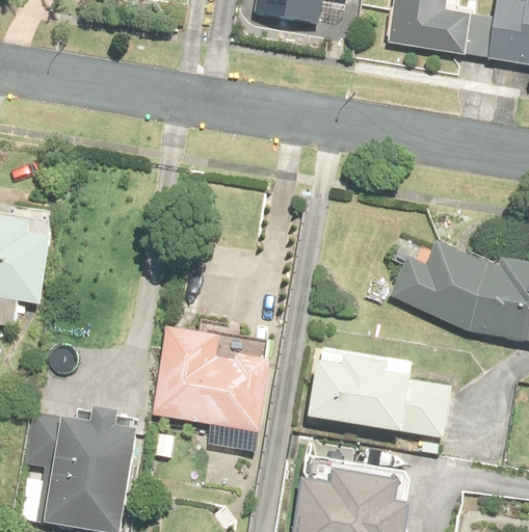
[(256,0),(254,17),(317,26),(320,0),(335,0),(348,2),(347,0),(256,0)]
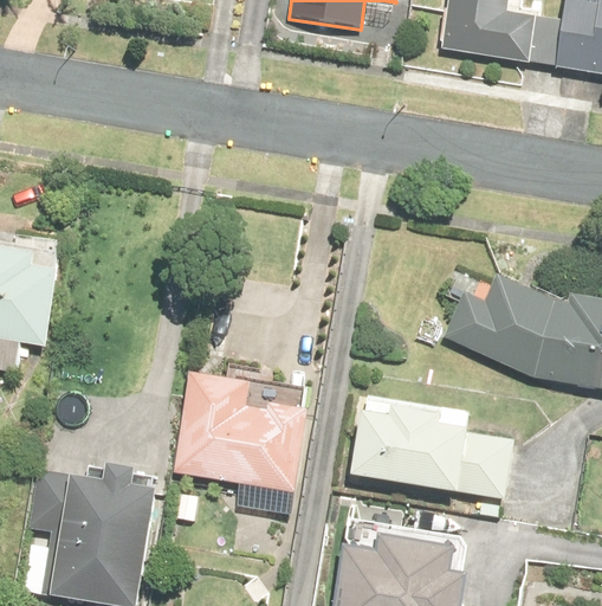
[(537,12),(528,11),(518,10),(518,0),(448,0),(440,51),(517,64),(601,78),(601,0),(567,0),(563,25),(538,20),(538,12),(537,12)]
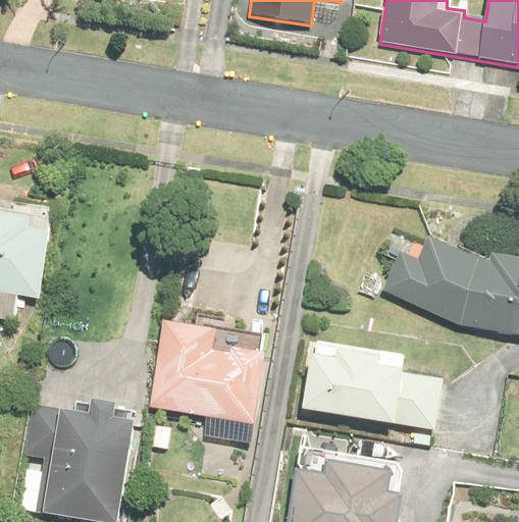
[(0,317),(11,319),(12,310),(15,294),(39,298),(49,230),(46,230),(28,227),(30,217),(0,212),(0,317)]
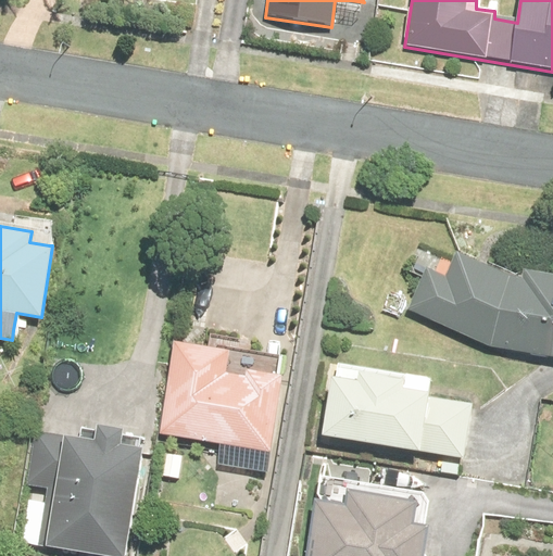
[(552,273),(524,269),(523,278),(513,275),(455,250),(445,273),(438,270),(443,258),(419,248),(409,270),(422,276),(406,308),(490,345),(544,355),(552,355),(552,273)]
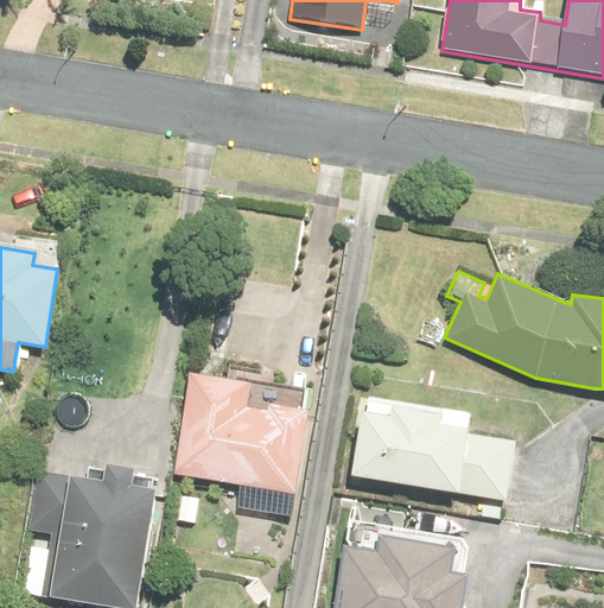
[(189,373),(173,474),(294,493),(307,407),(304,407),(305,399),(249,391),(250,381),(189,373)]
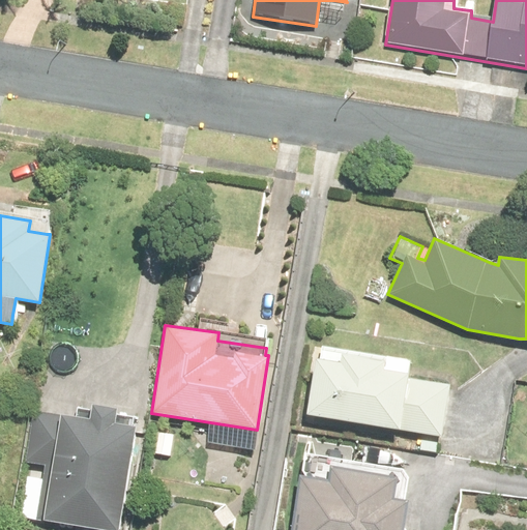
[(439,435),(447,385),(409,378),(410,374),(384,370),(385,361),(342,354),(341,363),(317,359),(308,413),(312,414),(439,435)]
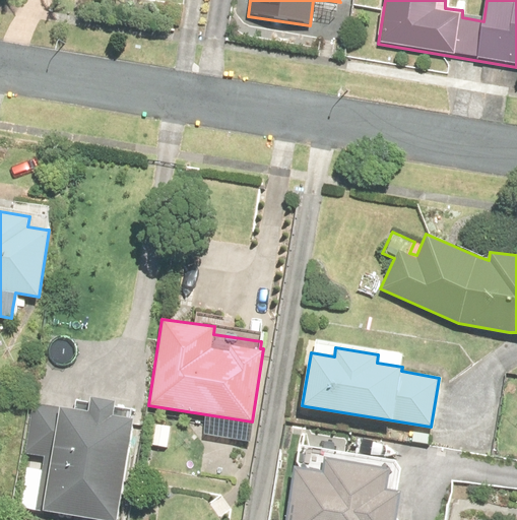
[(410,442),(426,444),(428,434),(412,432),(410,442)]
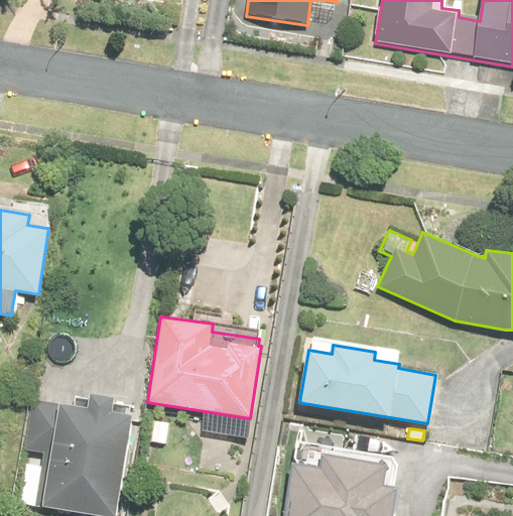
[(386,463),(374,461),(323,454),(321,467),(291,463),(283,515),(393,515),(397,488),(383,486),(386,463)]
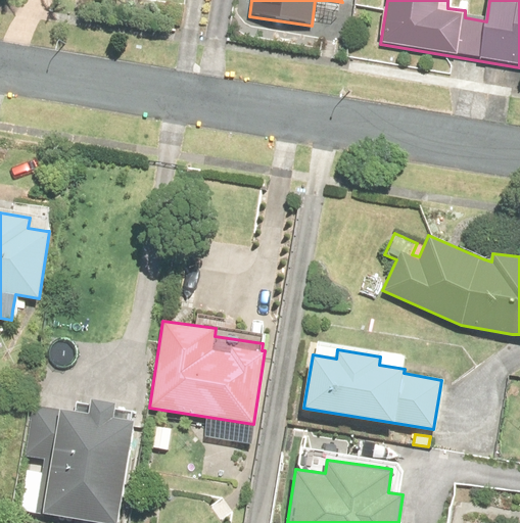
[(27,509),(56,515),(60,496),(31,490),(27,509)]
